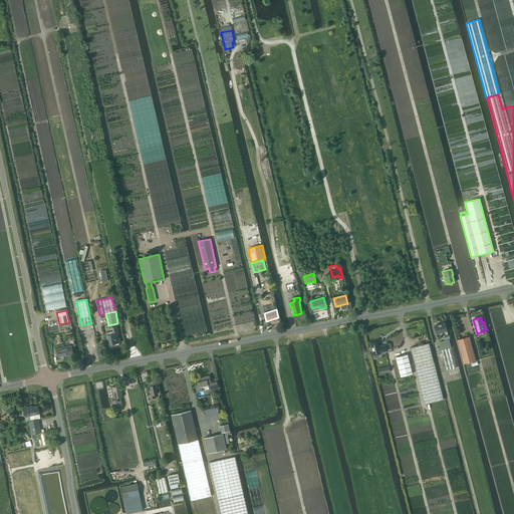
[(435,325),(437,333),(447,331),(445,323),(435,325)]
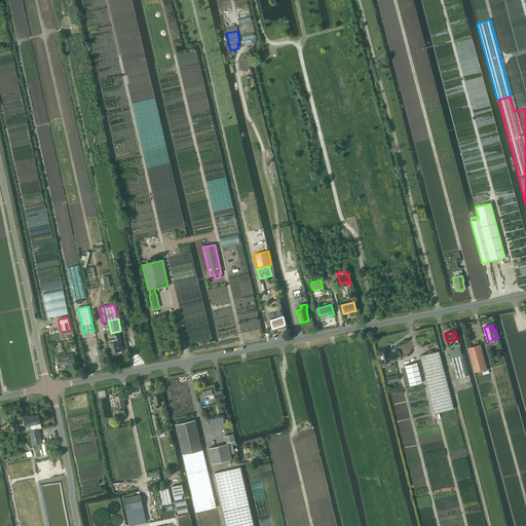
[(109,344),(110,347),(112,346),(113,353),(114,353),(114,352),(123,350),(122,345),(121,345),(120,341),(121,341),(120,335),(115,336),(117,342),(109,344)]
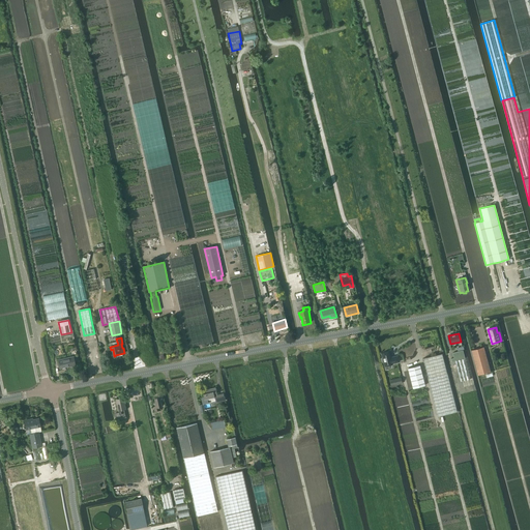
[(490,372),(488,363),(483,347),(471,350),(478,375),(490,372)]
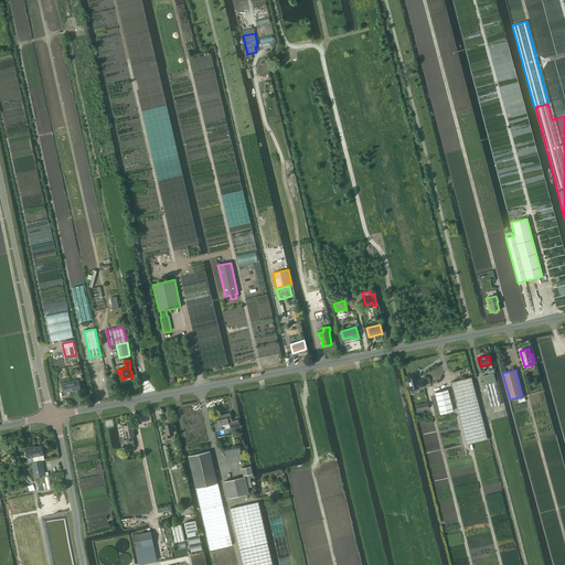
[(484,382),(481,383),(482,388),(486,387),(490,407),(501,404),(496,382),(493,373),(482,376),(484,382)]
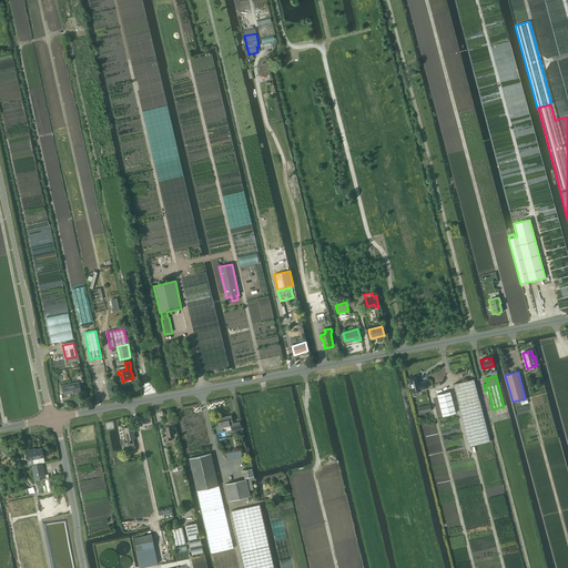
[(418,383),(417,376),(408,378),(412,393),(421,391),(421,389),(427,388),(426,381),(418,383)]
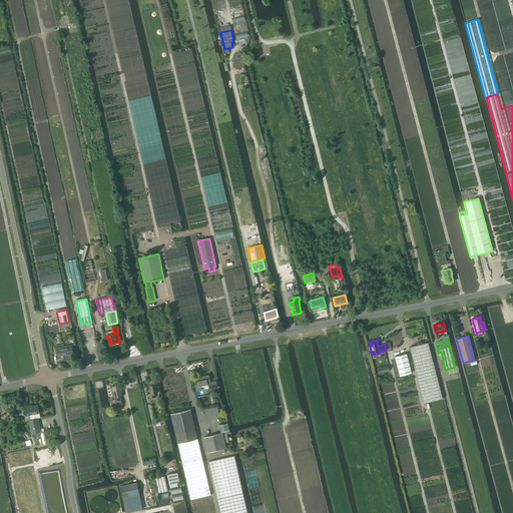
[(428,343),(409,347),(414,366),(424,403),(442,399),(428,343)]
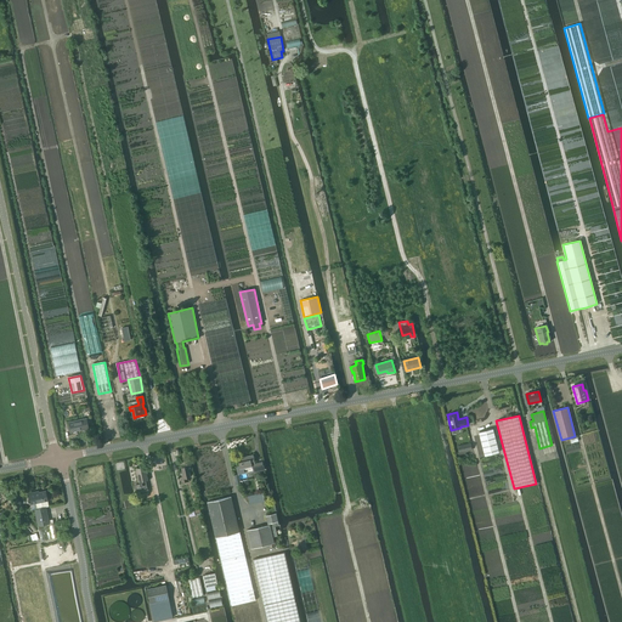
[(89,430),(88,419),(74,422),(75,431),(84,429),(85,430),(89,430)]
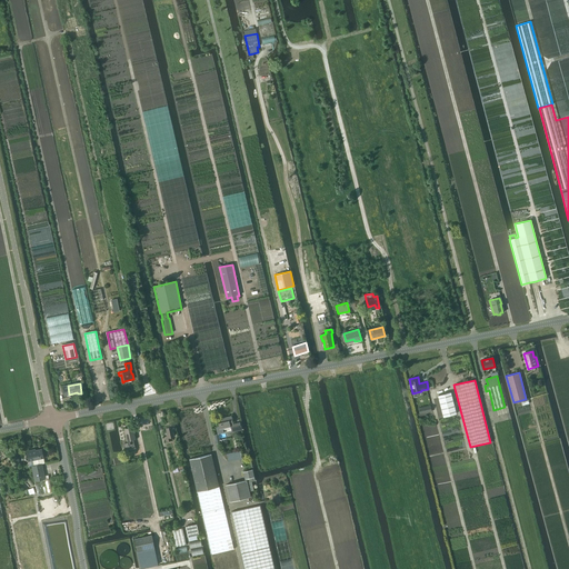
[(448,390),(436,395),(441,416),(455,412),(448,390)]
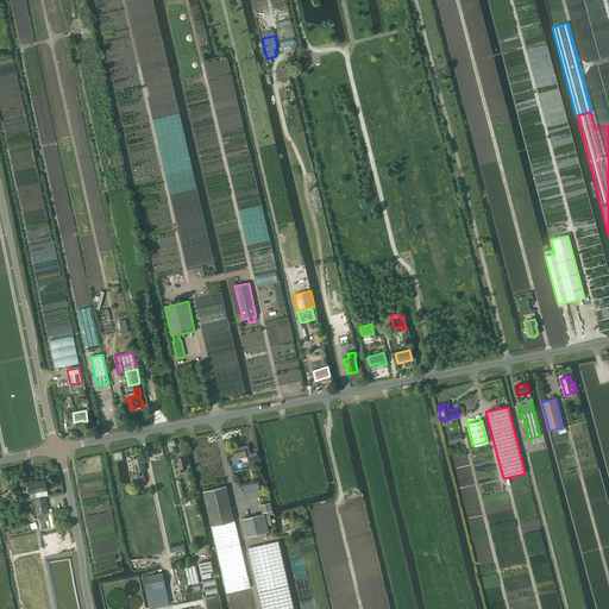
[(232,457),(233,465),(240,464),(239,458),(248,457),(249,463),(258,460),(257,452),(250,454),(248,445),(237,449),(238,452),(234,452),(234,456),(232,457)]
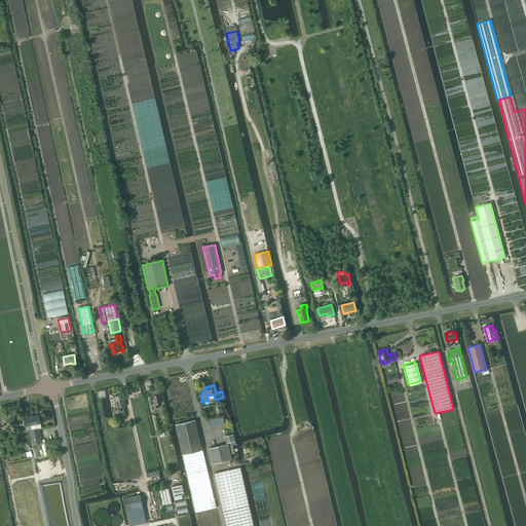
[(154,396),(154,400),(152,400),(154,408),(159,407),(158,404),(161,403),(160,399),(162,398),(161,391),(156,393),(156,395),(154,396)]
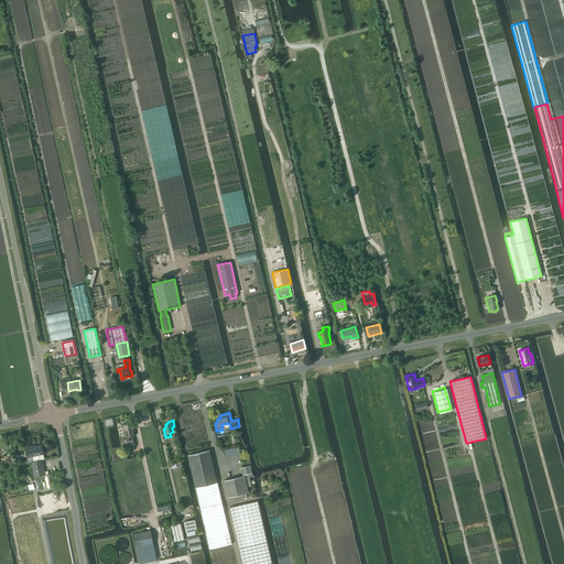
[(121,438),(123,446),(134,444),(132,436),(134,436),(132,423),(123,425),(126,437),(121,438)]
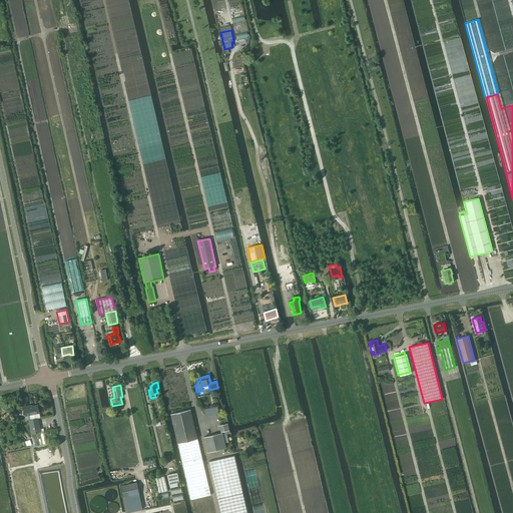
[(26,416),(29,415),(40,413),(38,405),(30,407),(30,405),(24,407),(26,416)]
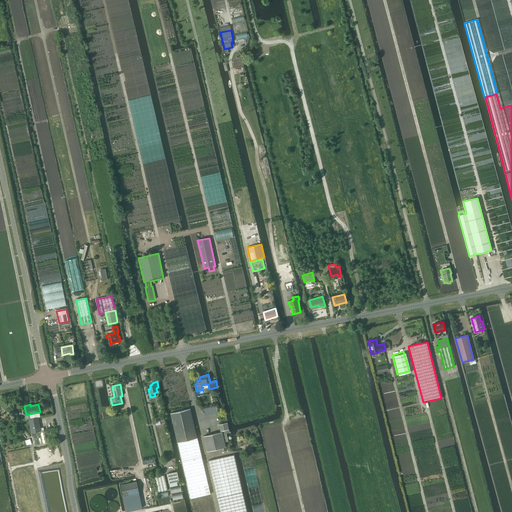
[(189,489),(191,499),(210,494),(197,438),(190,409),(171,414),(178,443),(189,489)]
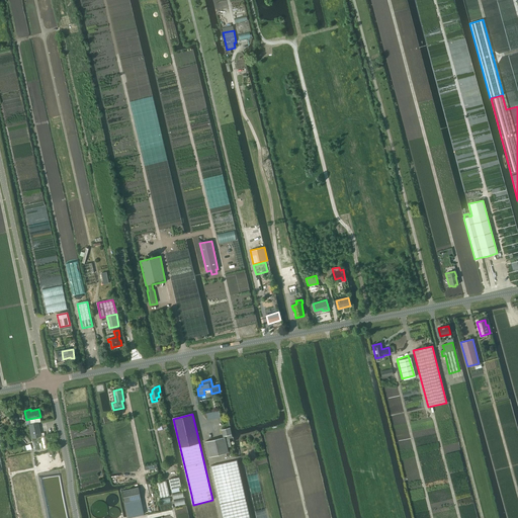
[(29,425),(31,438),(41,436),(38,423),(30,424),(29,425)]
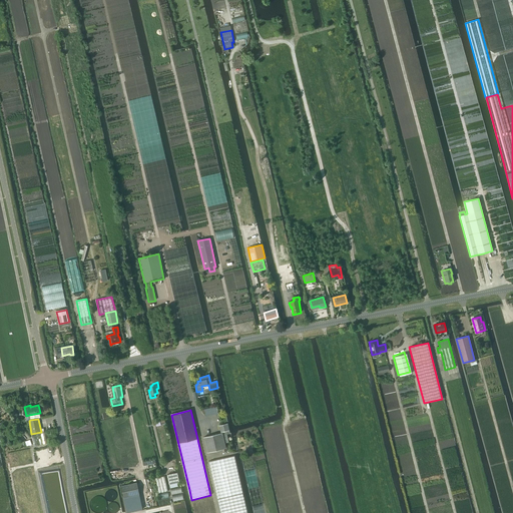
[(228,442),(226,435),(230,434),(227,424),(219,426),(221,433),(203,438),(207,452),(225,448),(224,443),(228,442)]
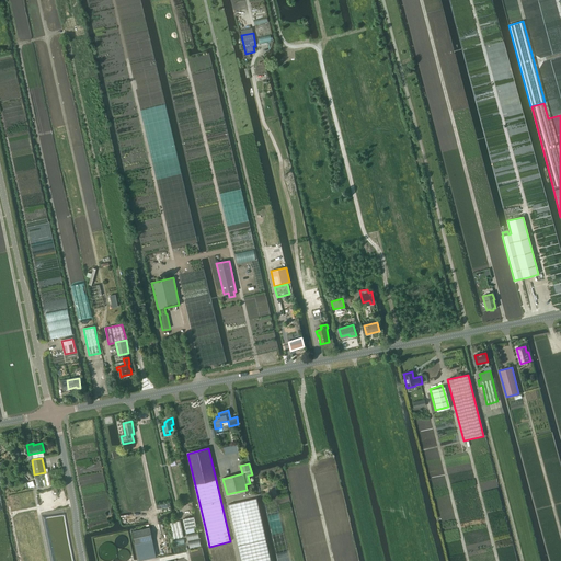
[(45,472),(34,474),(37,488),(52,484),(49,471),(45,472)]
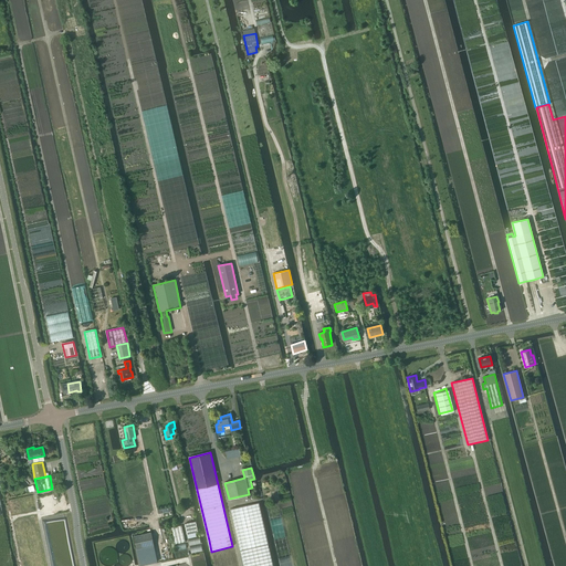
[(243,565),(273,565),(259,503),(230,510),(243,565)]
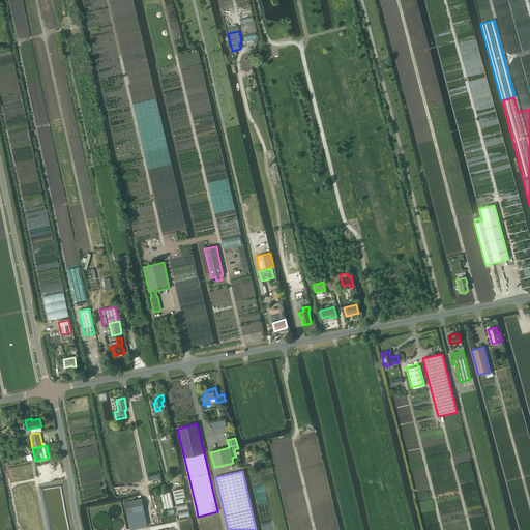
[(173,491),(175,500),(185,498),(183,489),(173,491)]
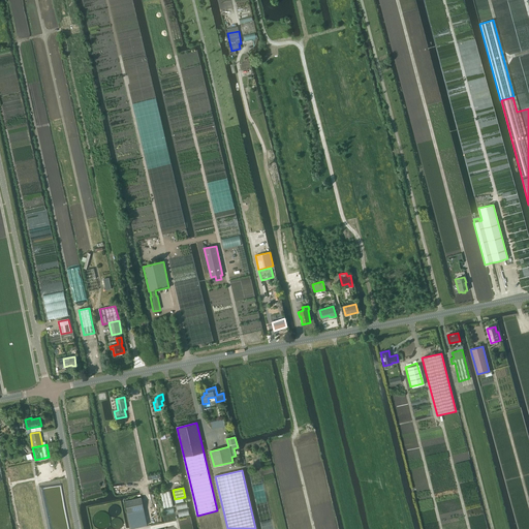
[(160,493),(164,509),(174,506),(169,491),(160,493)]
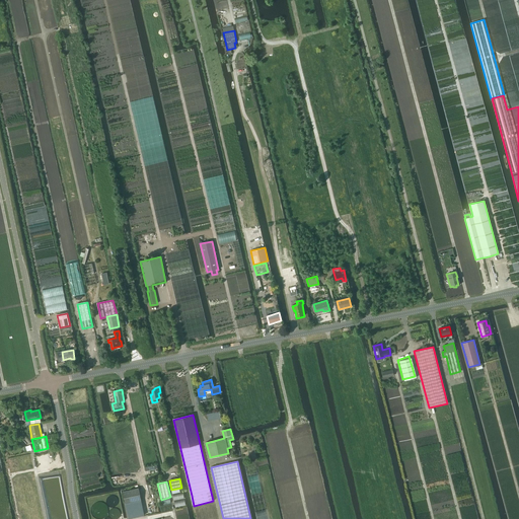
[(139,489),(123,492),(126,504),(141,500),(139,489)]
